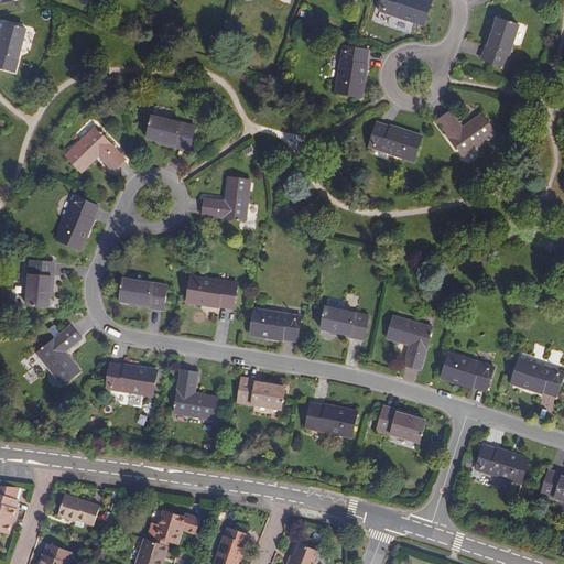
[(432,3),(423,0),(383,0),(380,11),(424,26),(432,3)]
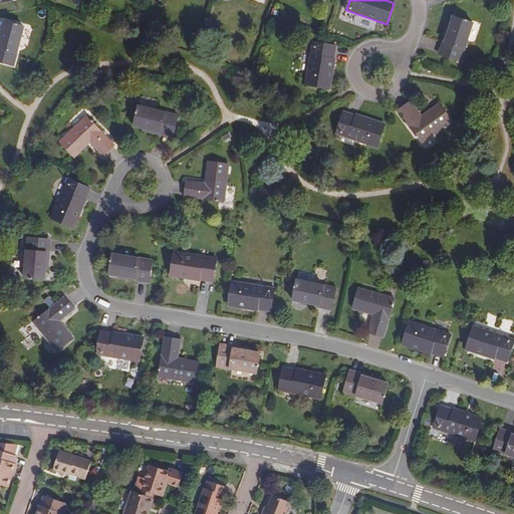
[(454,17),(451,26),(442,56),(461,62),(474,24),(454,17)]
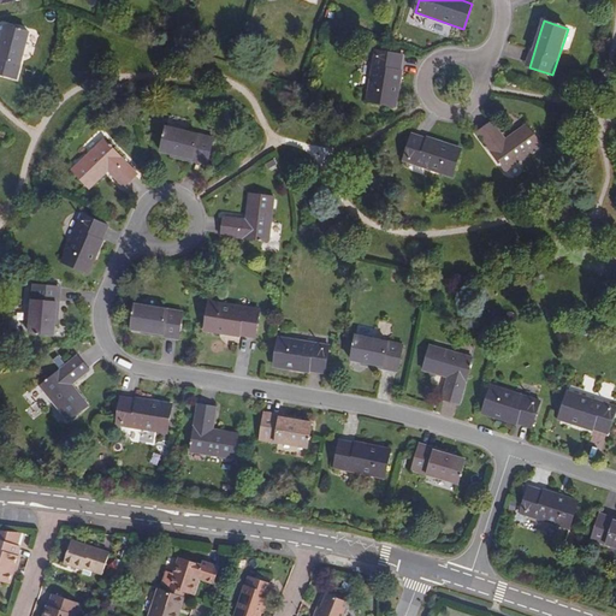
[(3,36),(0,45),(0,73),(16,80),(30,34),(6,27),(3,36)]
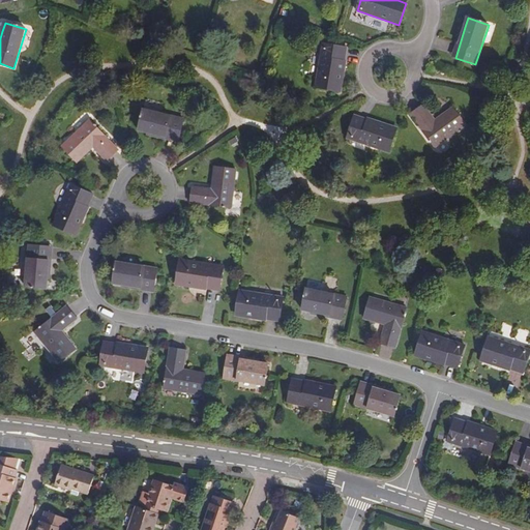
[(455,58),(465,27),(462,26),(452,57),(455,58)]
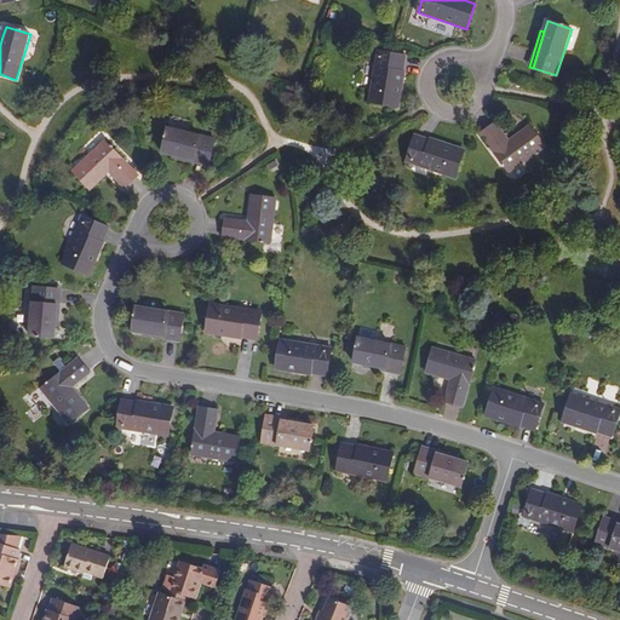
[(397,108),(406,56),(379,52),(371,103),(397,108)]
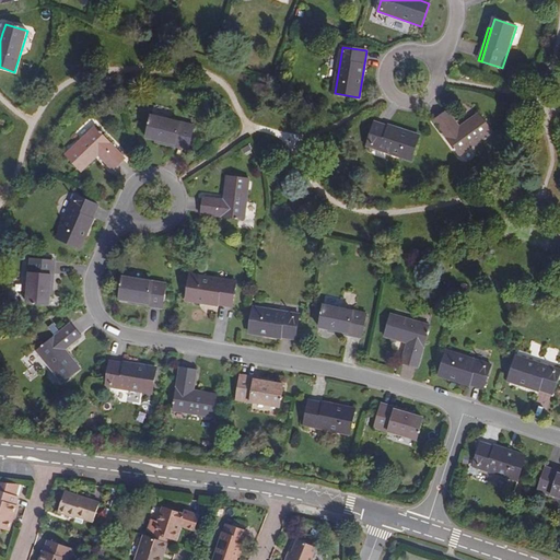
[(459,128),(447,112),(434,121),(459,156),(493,132),(479,114),(459,128)]
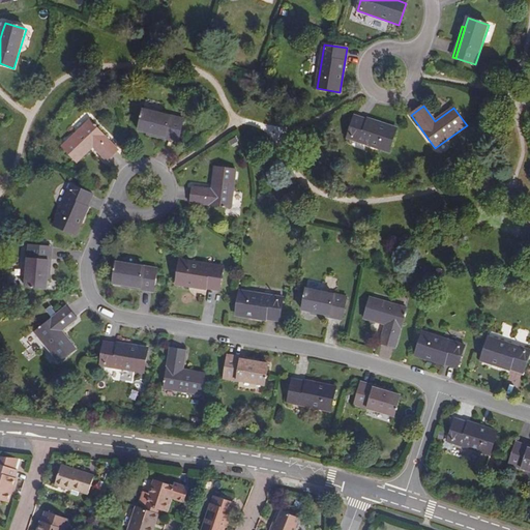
[(148,133),(179,140),(184,119),(144,110),(139,130),(148,133)]
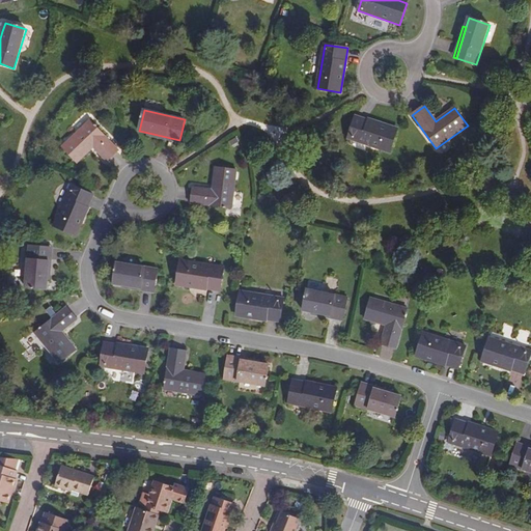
[(390,152),(397,131),(356,116),(347,138),(390,152)]
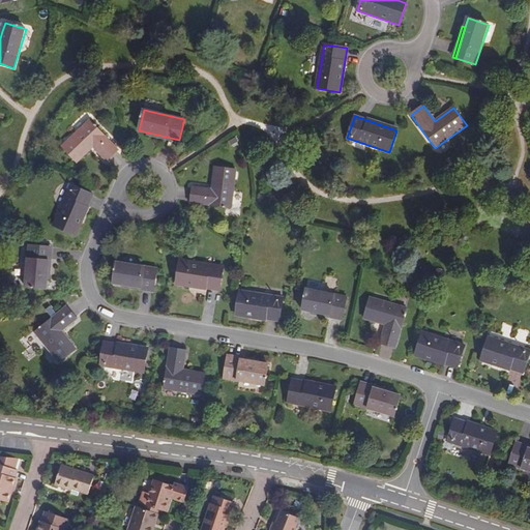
[(118,150),(91,121),(63,147),(78,163),(94,147),(107,162),(118,150)]
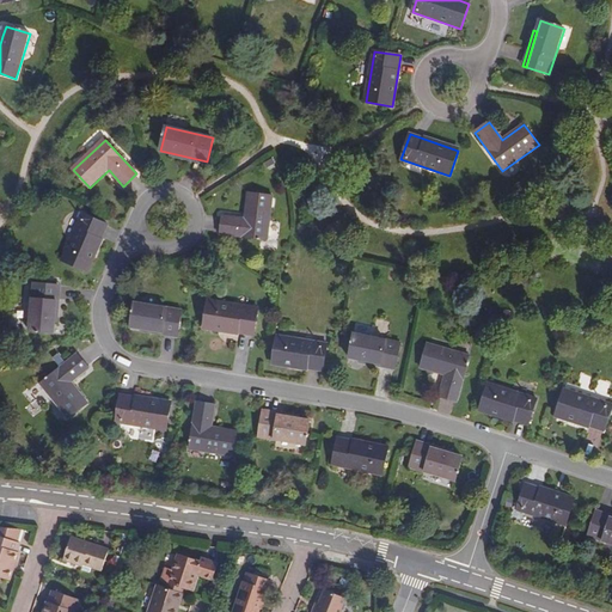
[(206,165),(207,161),(171,153),(170,155),(206,165)]
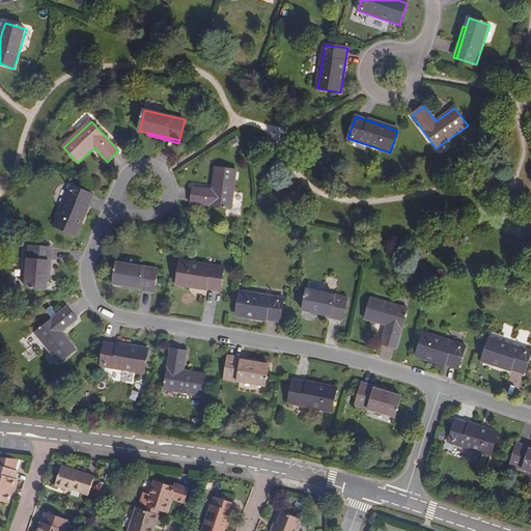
[(232,208),(236,170),(216,167),(213,190),(194,187),(192,203),(232,208)]
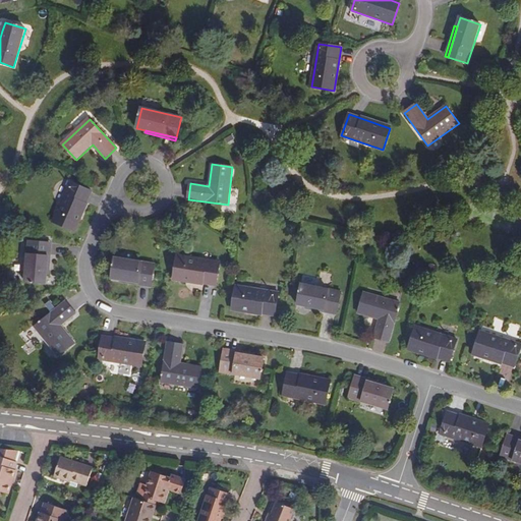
[(92,190),(70,182),(53,222),(73,231),(92,190)]
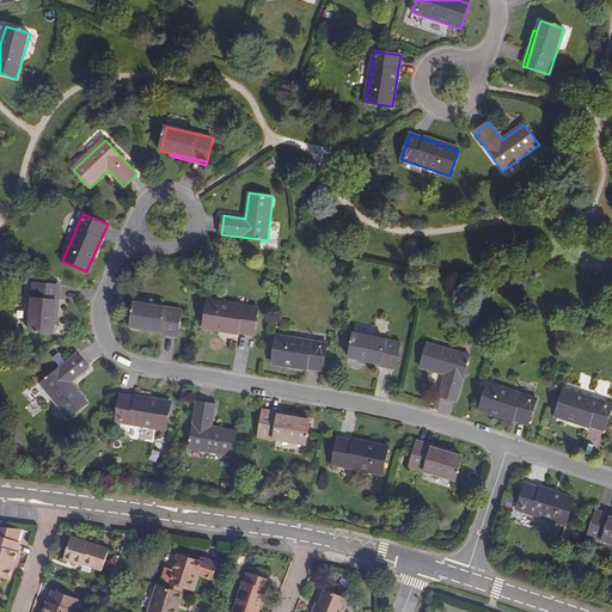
[(54,334),(55,323),(59,286),(34,283),(30,331),(54,334)]
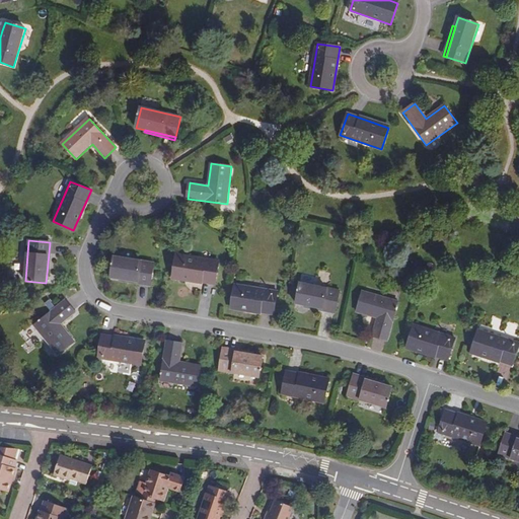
[(216,284),(220,262),(176,253),(172,277),(216,284)]
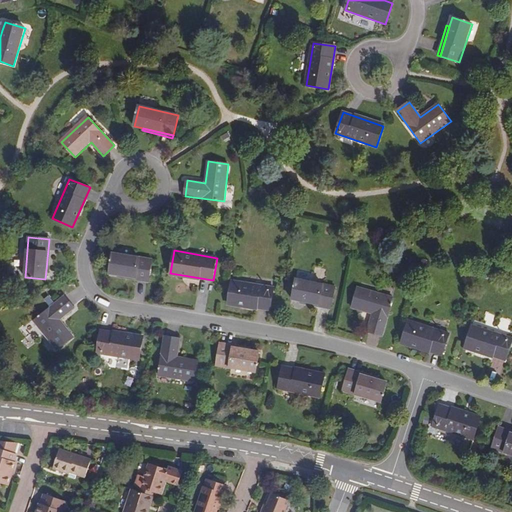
[(119,274),(149,280),(152,260),(113,253),(110,273),(119,274)]
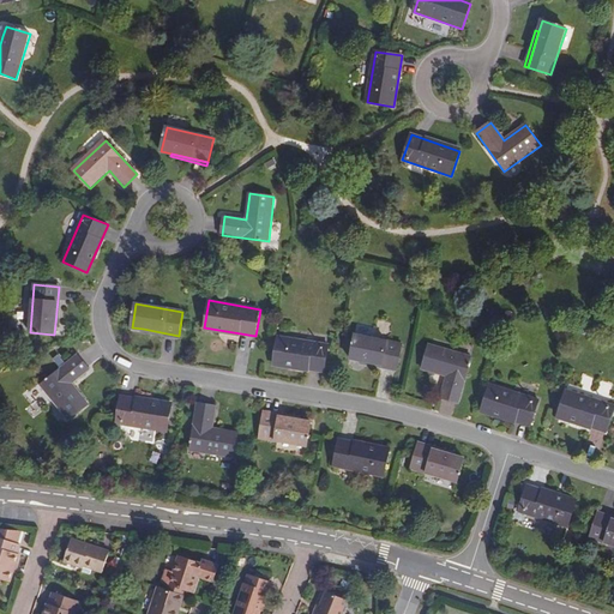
[(178,339),(179,336),(143,329),(142,332),(178,339)]
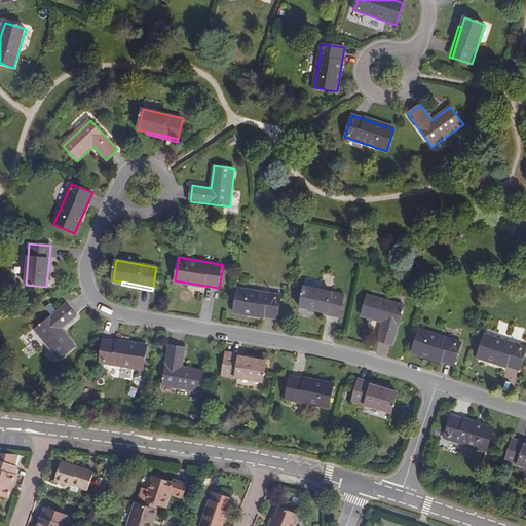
[(309,309),(340,315),(345,295),(305,287),(300,307),(309,309)]
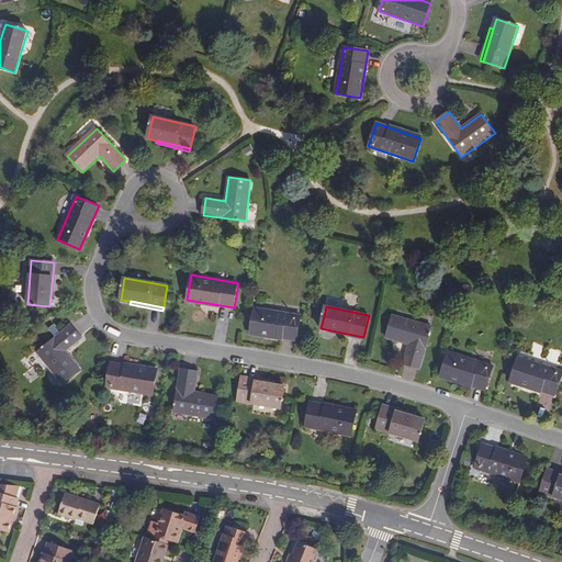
[(296,340),(301,316),(255,308),(250,333),(296,340)]
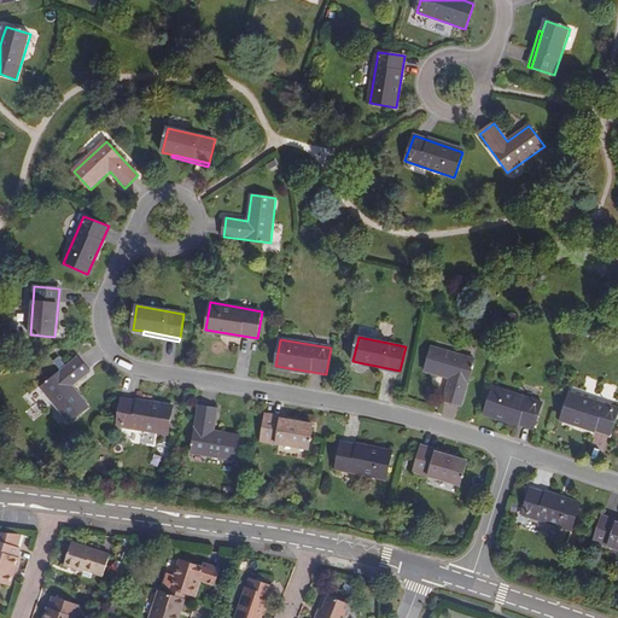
[(461,406),(474,360),(432,348),(425,371),(450,379),(444,401),(461,406)]
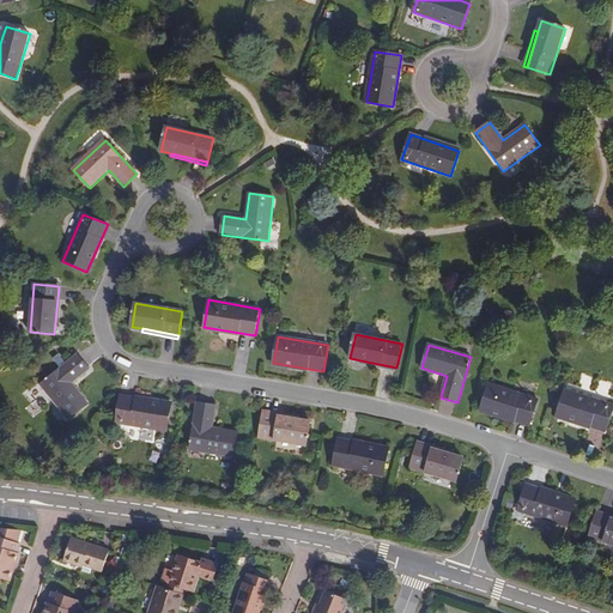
[(90,369),(78,354),(41,383),(68,419),(87,404),(72,383),(90,369)]
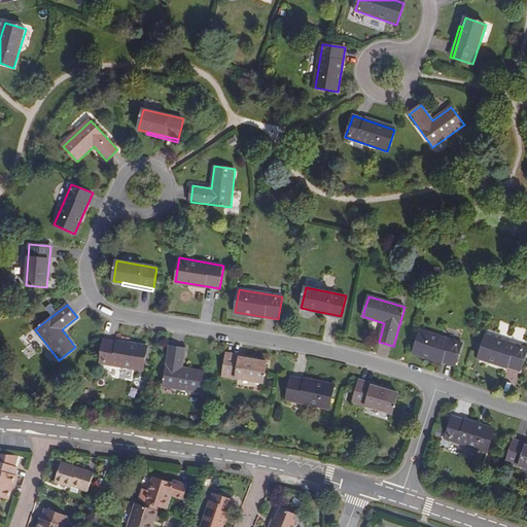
[(341,319),(341,316),(310,310),(310,312),(341,319)]
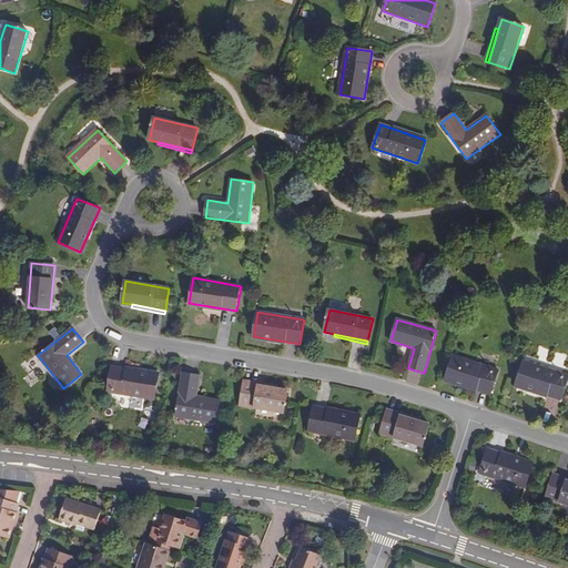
[(490,395),(498,371),(454,356),(446,381),(490,395)]
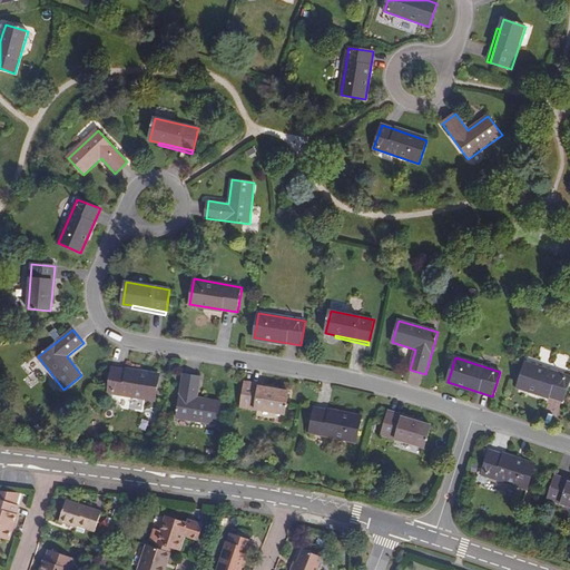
[(569,390),(569,376),(526,363),(518,386),(566,402),(569,390)]
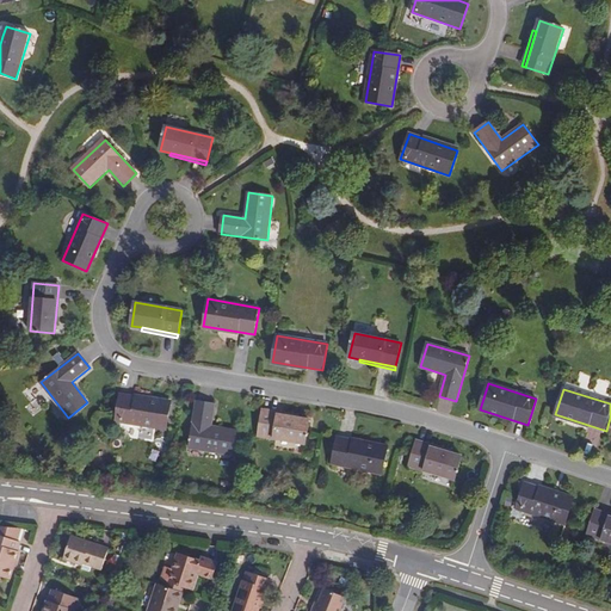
[(171,403),(121,395),(116,421),(167,430),(171,403)]
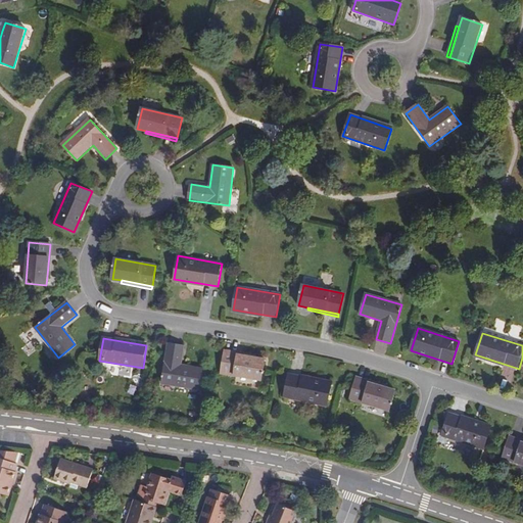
[(181,365),(184,346),(170,343),(162,383),(199,389),(203,369),(181,365)]
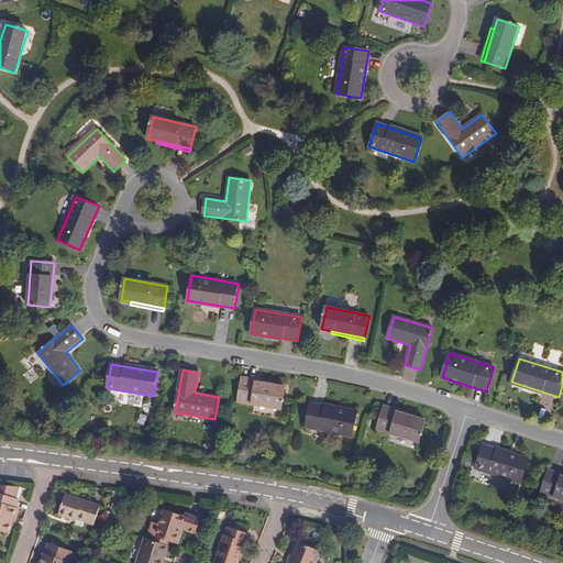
[(276,385),(242,379),(238,401),(282,409),(285,387),(276,385)]
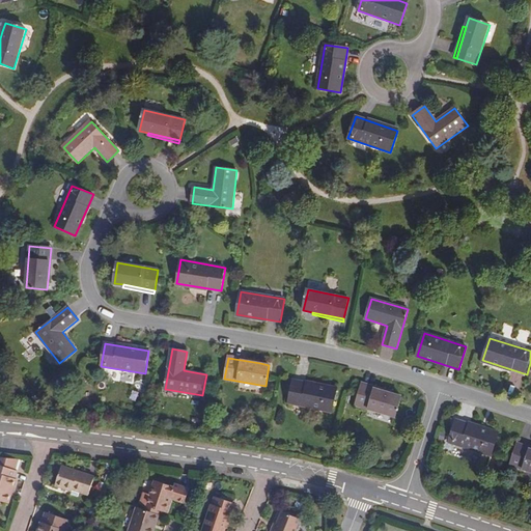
[(337,389),(294,380),(288,402),(332,412),(337,389)]
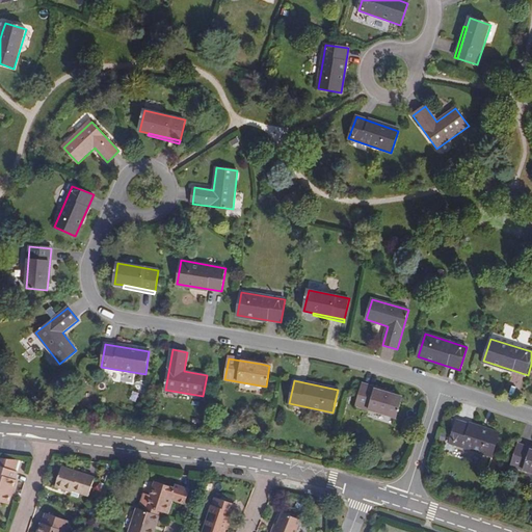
[(364,382),(363,386),(393,395),(394,392),(364,382)]
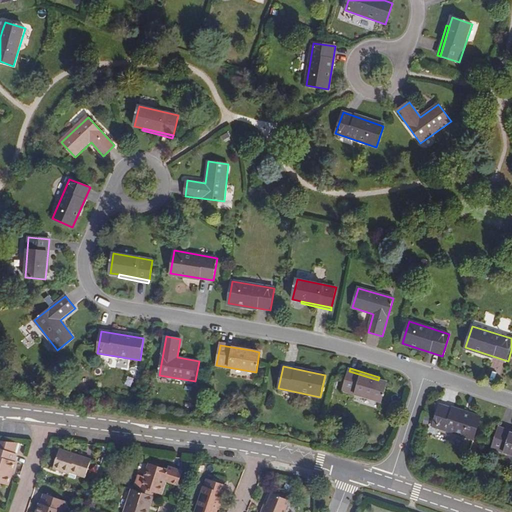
[(378,380),(349,371),(343,390),(381,402),(387,383),(378,380)]
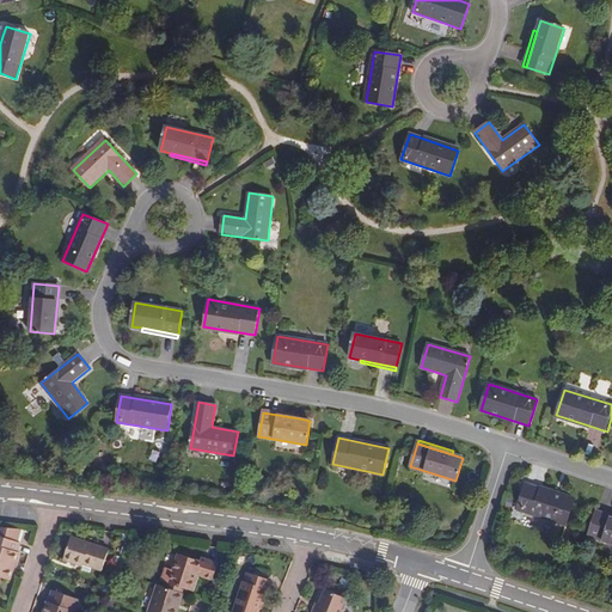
[(575,500),(526,484),(518,509),(565,526),(575,500)]
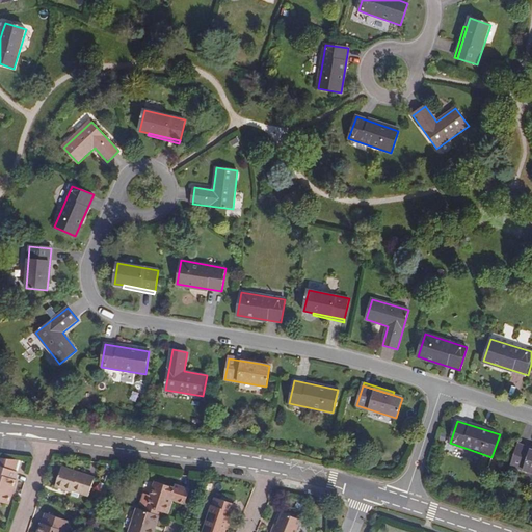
[(531,450),(519,446),(511,466),(531,473),(531,450)]
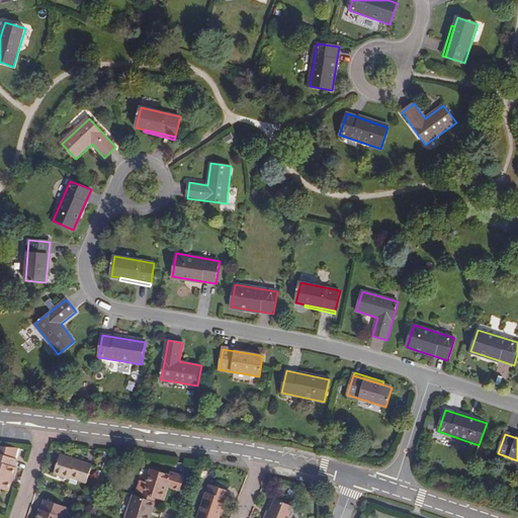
[(0,447),(0,453),(14,458),(17,450),(0,447)]
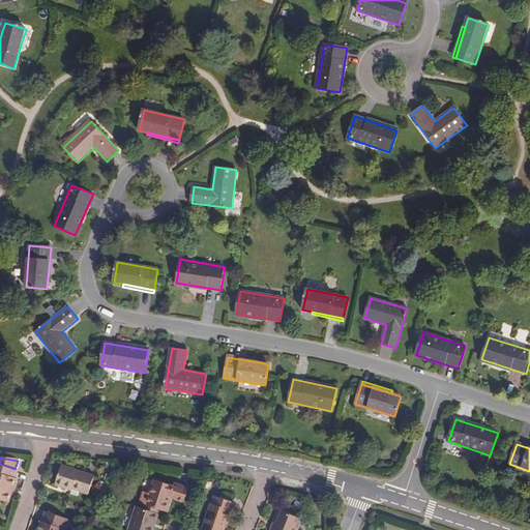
[(15,469),(0,464),(0,499),(9,502),(18,478),(16,477),(18,470),(15,469)]
